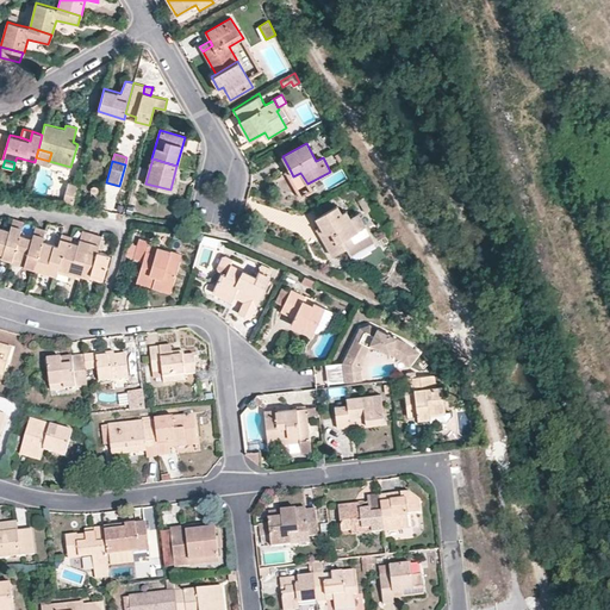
[(337,206),(317,218),(322,226),(324,231),(319,234),(332,255),(347,248),(342,238),(365,225),(359,213),(349,217),(347,211),(341,213),(337,206)]
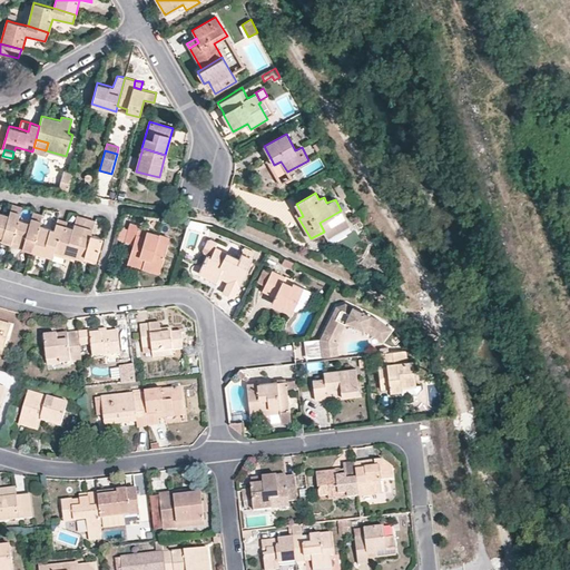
[(12,204),(9,215),(19,218),(22,206),(12,204)]
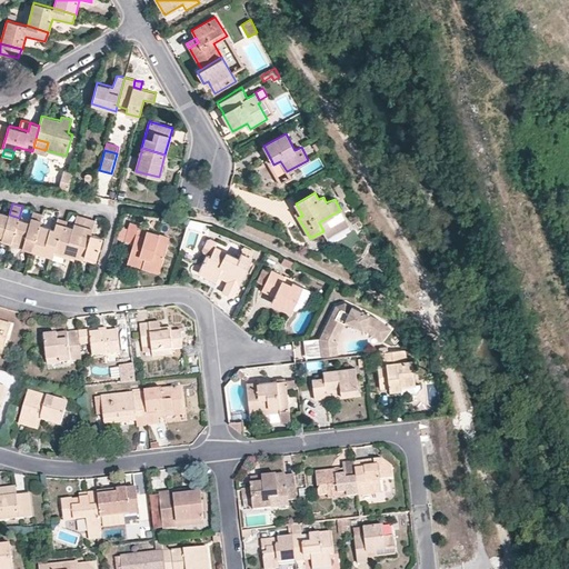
[(30,221),(19,218),(11,242),(10,245),(31,251),(40,223),(43,213),(33,211),(30,221)]
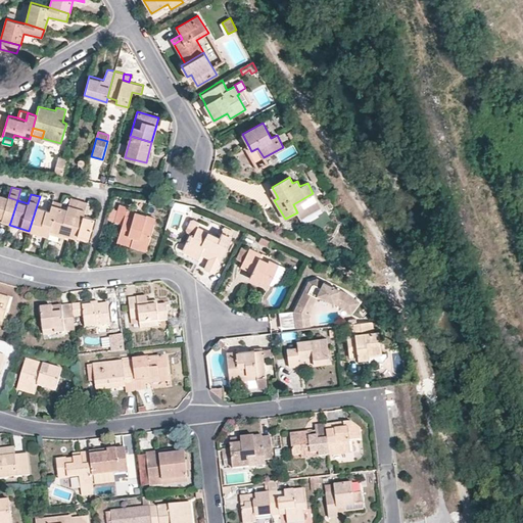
[(17,200),(8,197),(2,218),(2,221),(10,223),(17,200)]
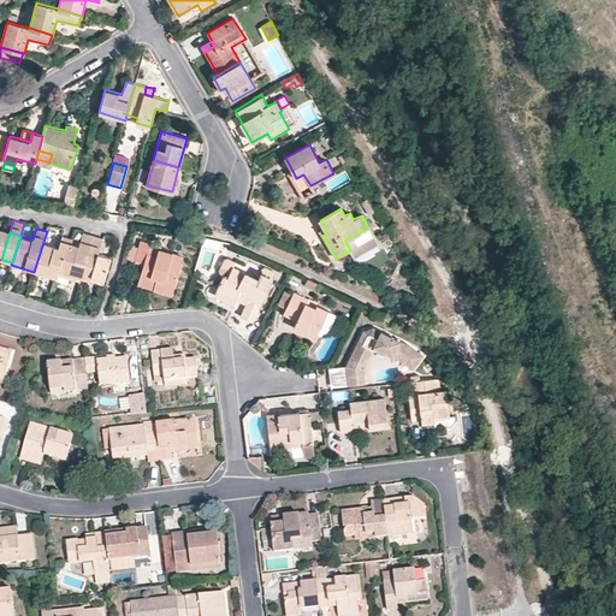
[(72,240),(69,238),(57,274),(80,280),(81,278),(94,236),(83,232),(80,244),(72,242),(72,240)]
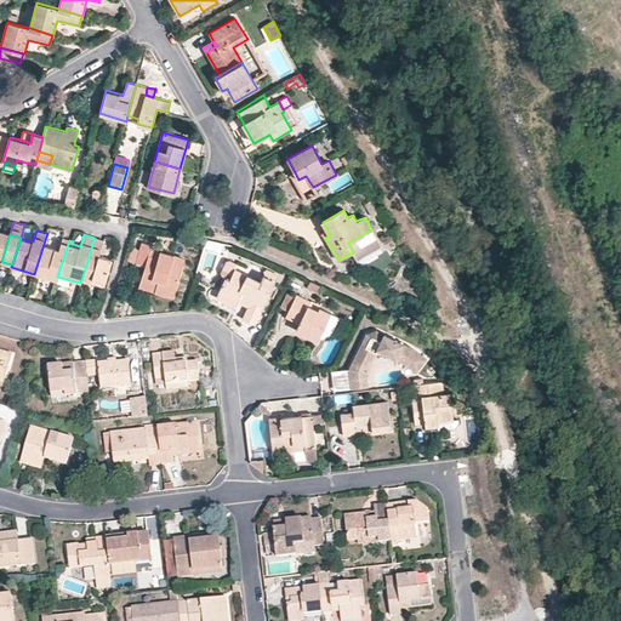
[(103,240),(95,238),(81,280),(90,283),(92,278),(104,281),(112,258),(100,255),(103,240)]
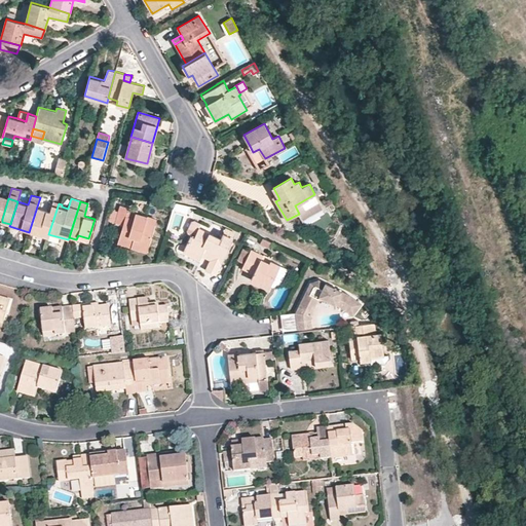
[(336,207),(333,201),(326,207),(329,211),(336,207)]
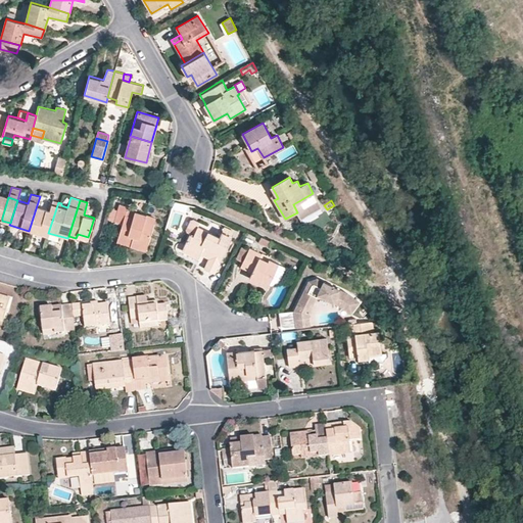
[(53,201),(52,203),(49,210),(37,205),(29,231),(47,236),(48,233),(58,202),(53,201)]
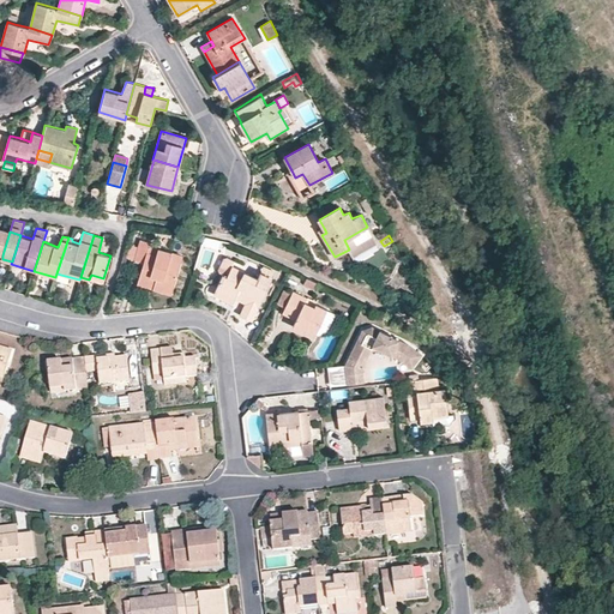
[(144,263),(140,275),(156,280),(154,289),(172,294),(182,256),(160,248),(161,246),(139,240),(134,259),(144,263)]
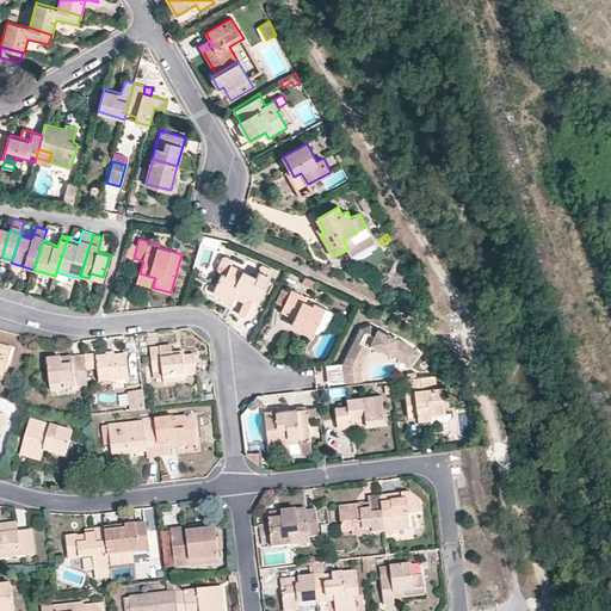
[(230,264),(233,259),(226,254),(222,257),(216,269),(217,272),(221,275),(224,277),(230,264)]
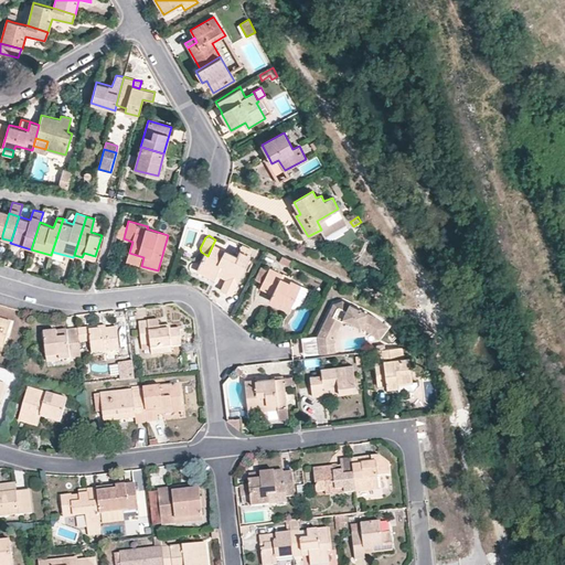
[(236,283),(252,251),(242,246),(237,256),(213,244),(208,256),(204,254),(196,269),(214,278),(214,279),(216,276),(217,272),(227,277),(225,280),(221,290),(232,296),(237,284),(236,283)]
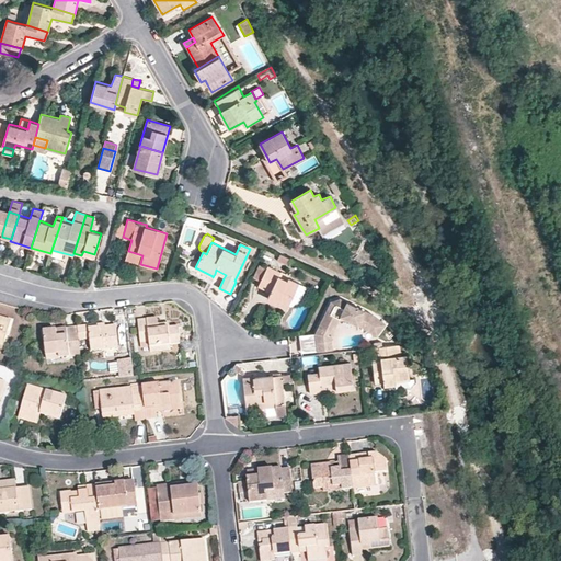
[(142,255),(128,251),(125,260),(140,264),(142,255)]
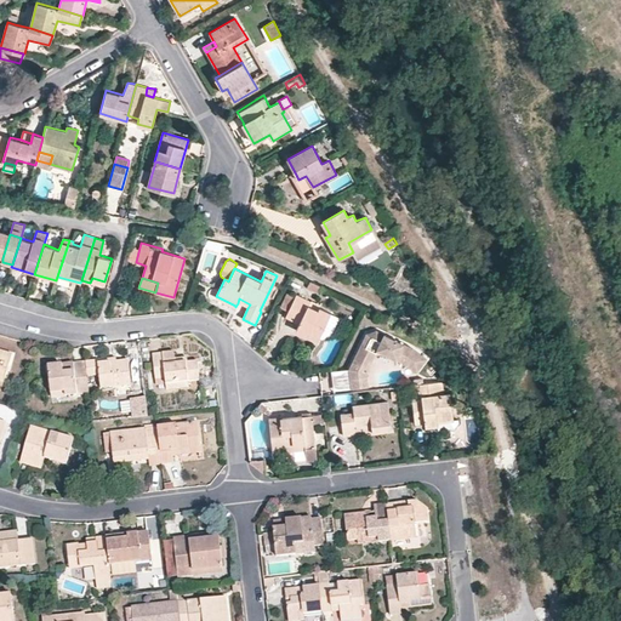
[(322,286),(311,281),(307,289),(318,294),(322,286)]
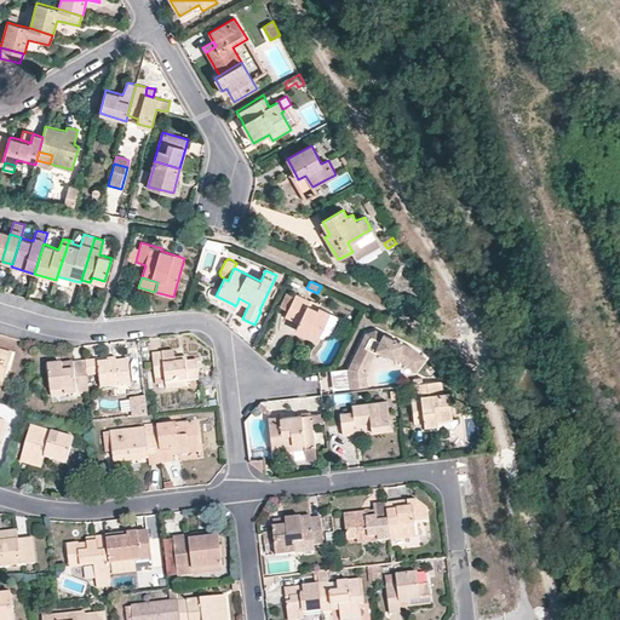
[(288,290),(280,304),(286,308),(293,292),(288,290)]
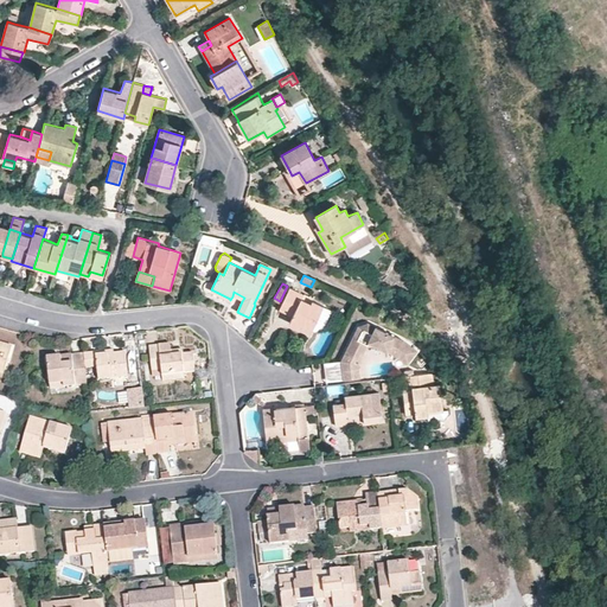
[(289,288),(279,310),(293,317),(292,319),(288,323),(310,333),(311,330),(323,306),(312,301),(311,304),(301,299),(304,295),(289,288)]
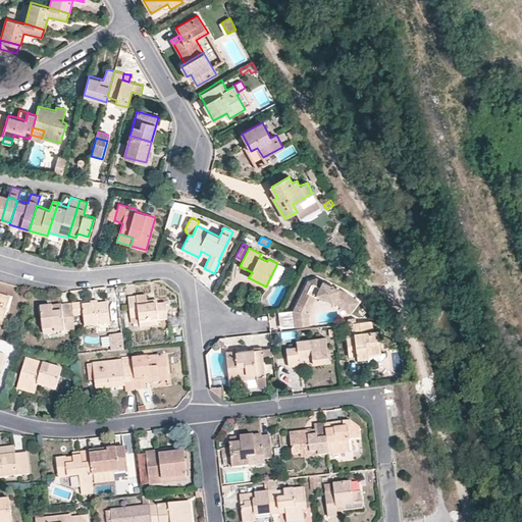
[(285,267),(277,263),(267,283),(270,285),(278,280),(285,267)]
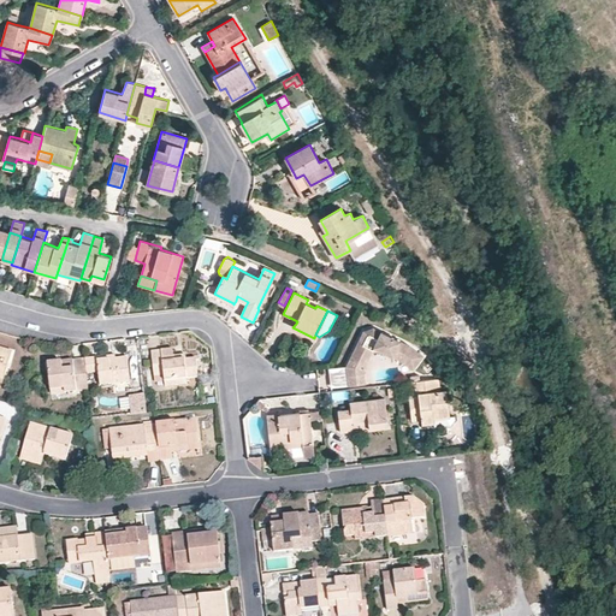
[(436,312),(433,315),(445,323),(446,320),(436,312)]
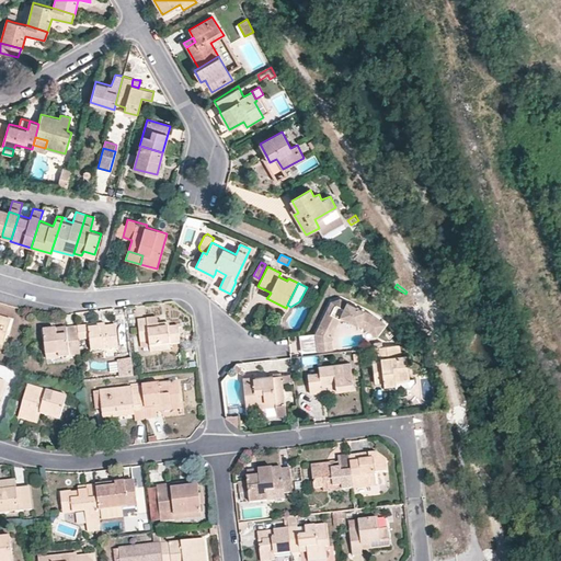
[(347,300),(340,297),(331,300),(327,310),(330,312),(335,301),(344,306),(347,300)]
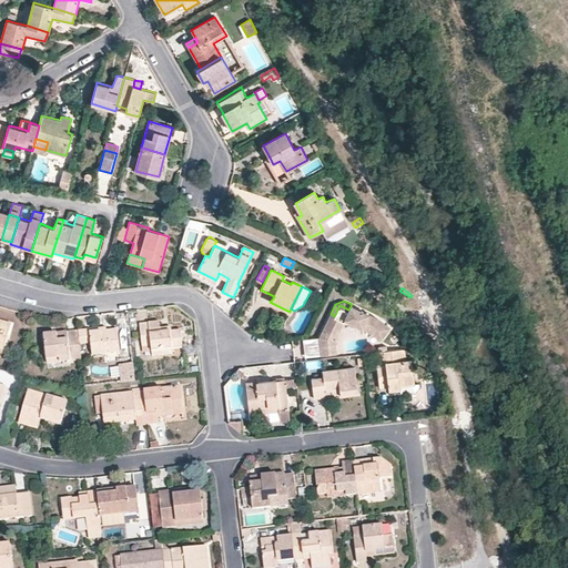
[(321,356),(335,355),(334,342),(335,338),(332,336),(336,330),(338,331),(345,318),(367,327),(379,338),(389,326),(377,315),(352,304),(348,310),(340,305),(334,316),(331,314),(318,340),(321,356)]
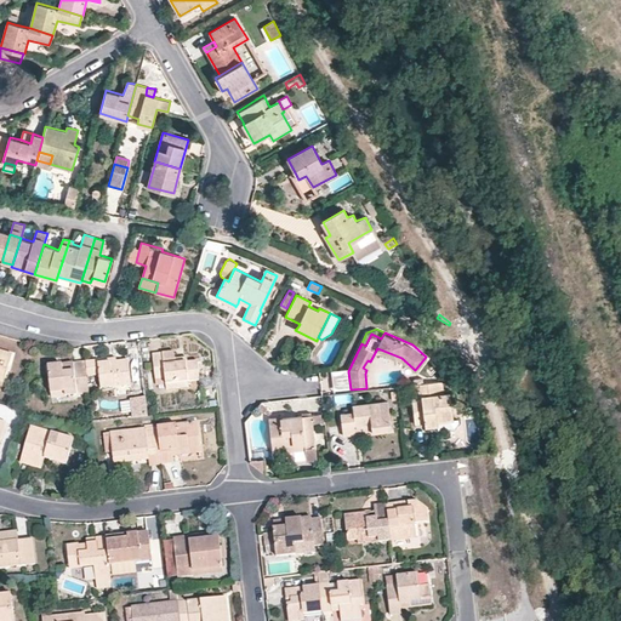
[(0,349),(0,381),(4,382),(12,354),(0,349)]
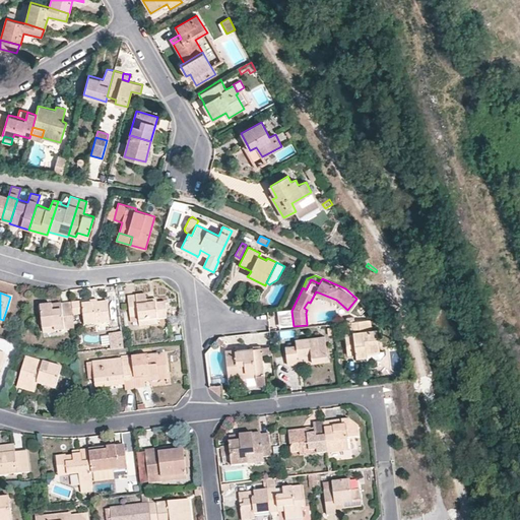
[(128,297),(130,318),(138,317),(139,322),(157,320),(167,318),(165,303),(156,304),(156,300),(146,301),(145,295),(128,297)]
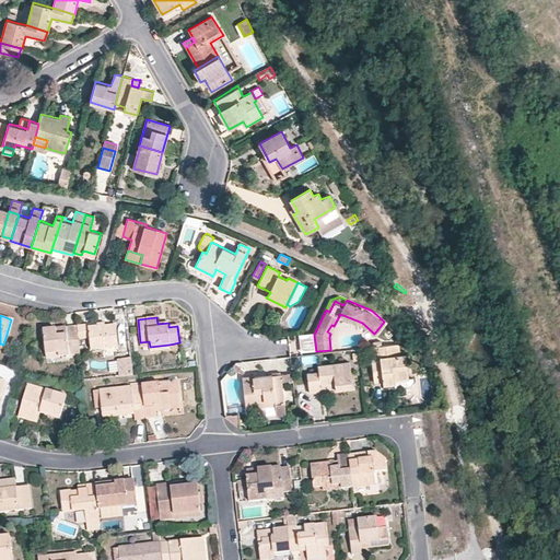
[(105,326),(105,323),(77,326),(79,340),(90,339),(91,351),(105,349),(118,348),(115,325),(105,326)]
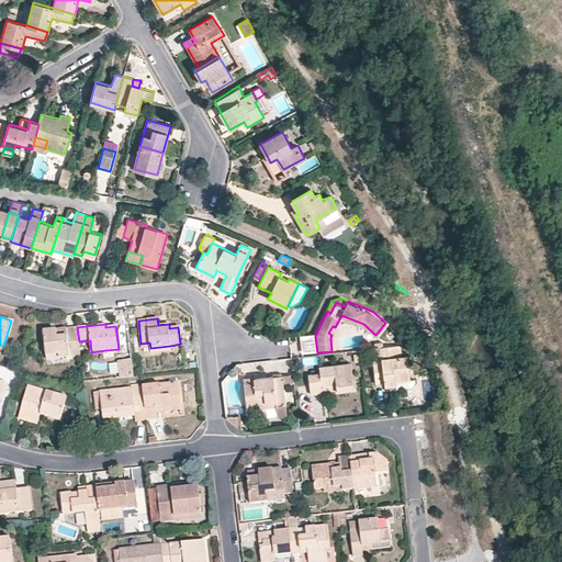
[(79,341),(77,327),(43,330),(46,357),(58,355),(59,359),(80,357),(79,341)]
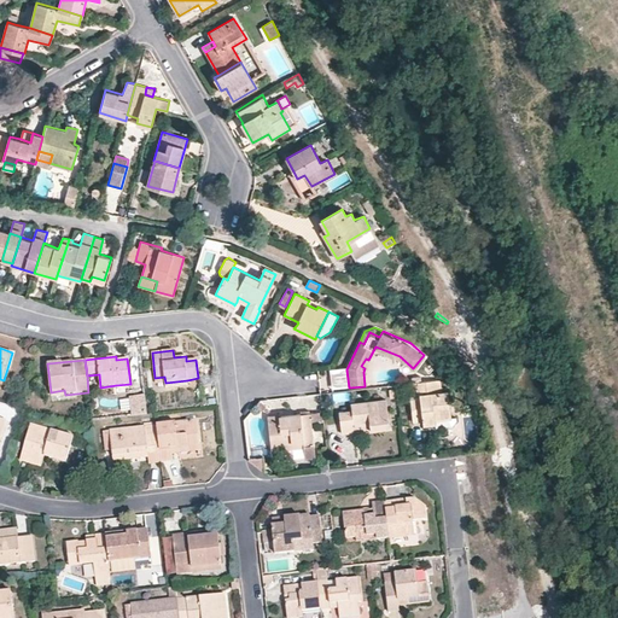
[(441,379),(423,383),(413,383),(409,384),(414,423),(423,420),(424,425),(435,424),(439,424),(439,420),(452,419),(448,391),(442,391),(441,379)]
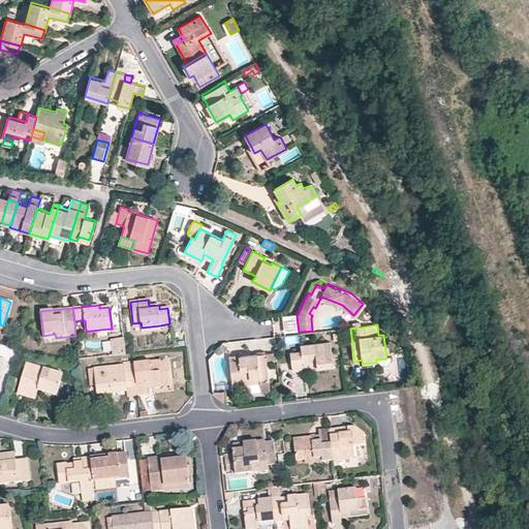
[(112,354),(126,352),(123,335),(110,337),(112,354)]
